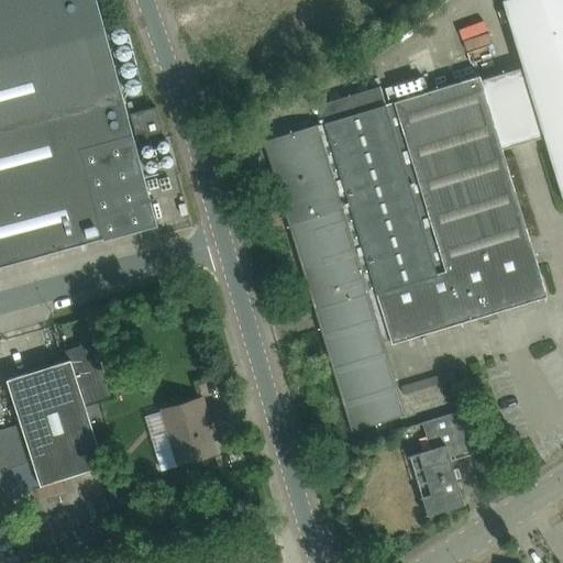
[(0,0),(0,266),(102,239),(102,241),(157,225),(96,0),(0,0)]
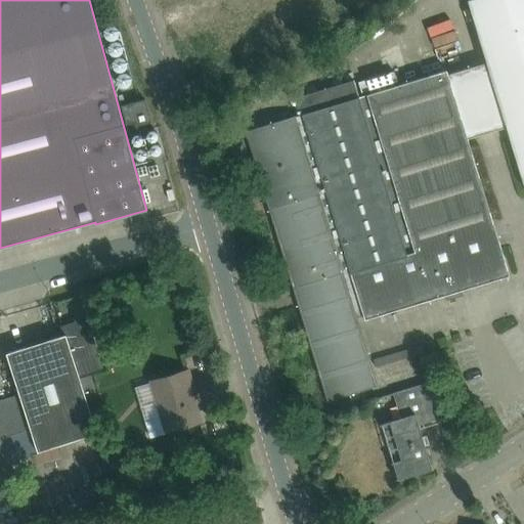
[(509,275),(467,138),(506,127),(523,186),(523,0),(468,0),(487,62),(447,75),(445,70),(356,97),(352,81),(314,92),(294,98),(300,116),(246,131),(328,400),(377,385),(372,369),(425,353),(422,345),(368,360),(355,315),(362,313),(364,319),(444,295),(446,300),(464,295),(462,290),(509,275)]
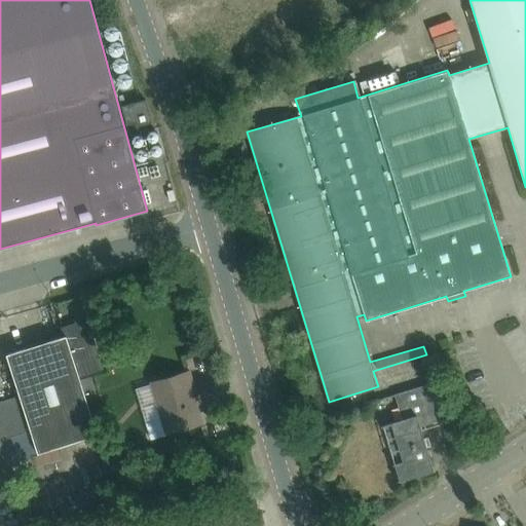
[(466,20),(442,28),(446,39),(471,31),(466,20)]
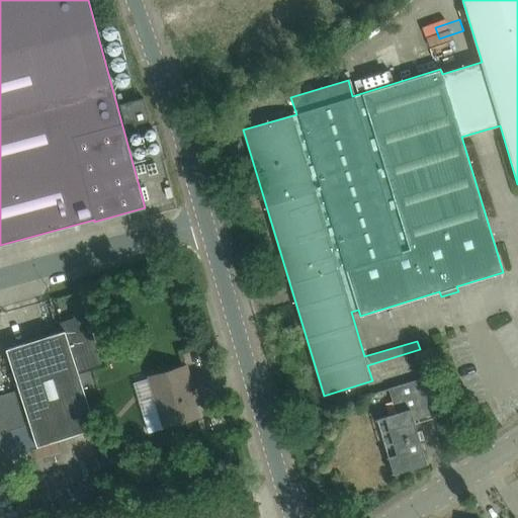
[(143,98),(136,100),(119,105),(124,126),(149,120),(143,98)]
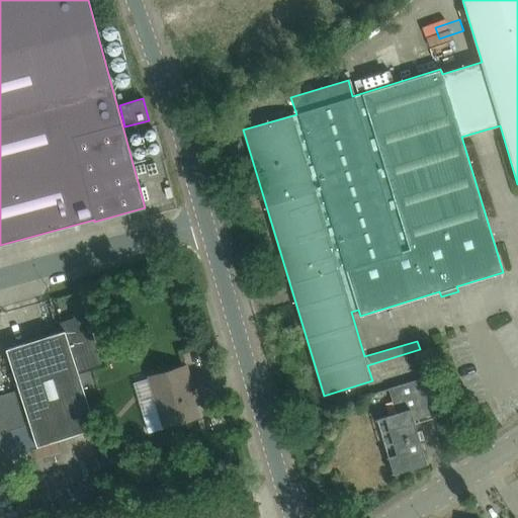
[(240,138),(227,141),(236,170),(249,166),(240,138)]
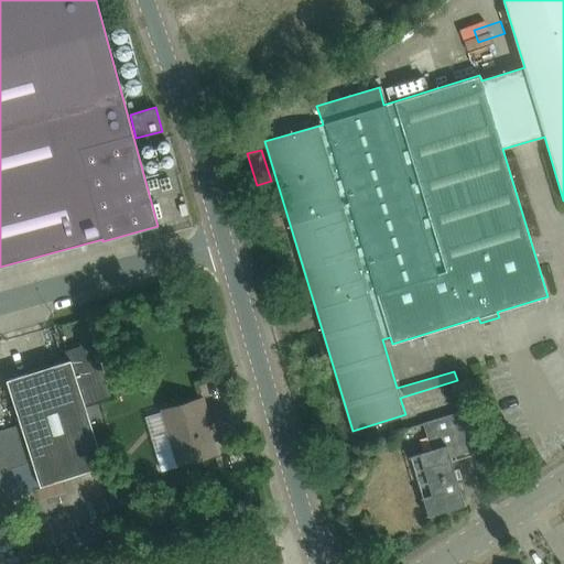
[(112,336),(109,326),(100,328),(96,334),(98,340),(112,336)]
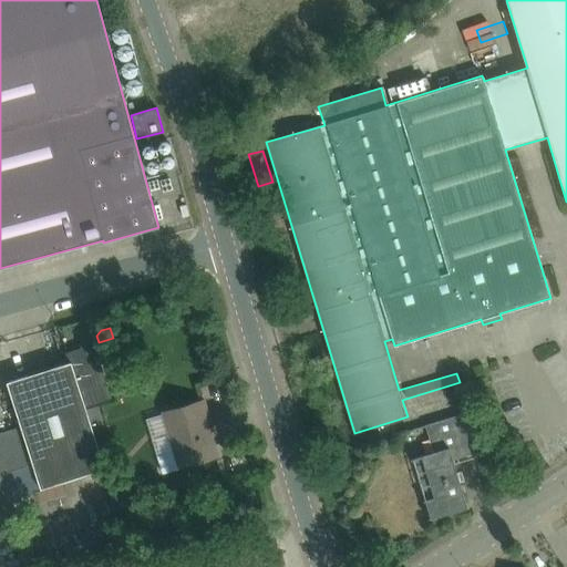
[(20,425),(19,428),(18,433),(20,441),(22,449),(26,459),(30,466),(34,468),(41,488),(105,468),(85,405),(110,398),(93,346),(66,353),(70,362),(7,382),(20,425)]
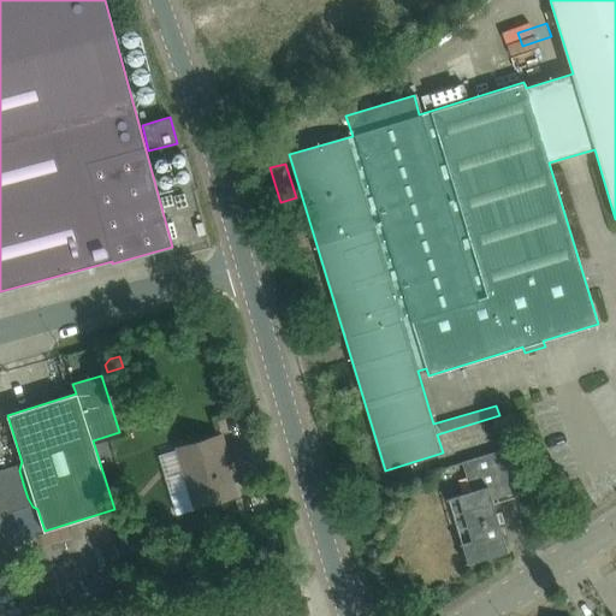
[(177,450),(158,456),(176,514),(195,508),(236,496),(225,457),(227,456),(221,434),(177,449),(177,450)]
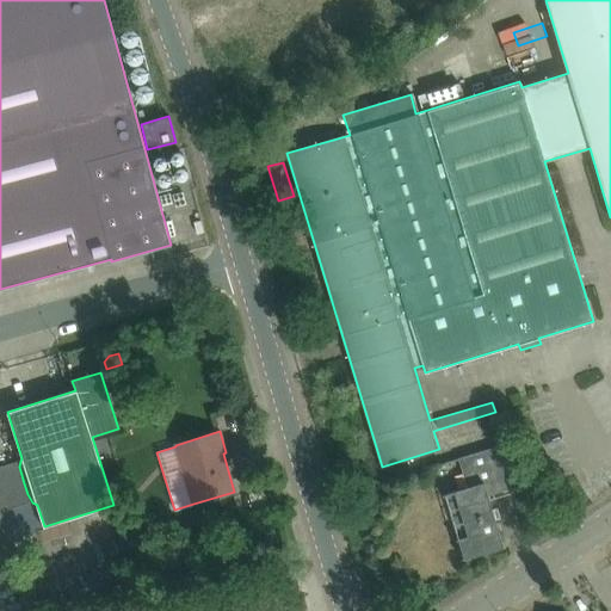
[(456,541),(460,539),(466,559),(504,547),(488,495),(511,488),(499,446),(458,458),(467,487),(442,495),(443,497),(446,495),(460,538),(456,539),(456,541)]
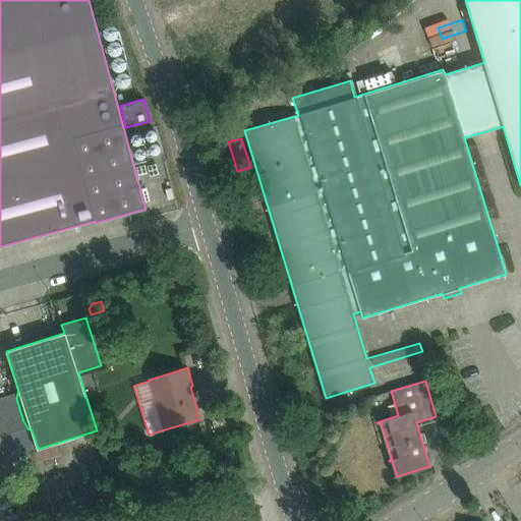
[(0,503),(12,499),(0,458),(0,436),(27,428),(23,421),(20,412),(18,405),(16,398),(17,393),(0,397),(0,503)]
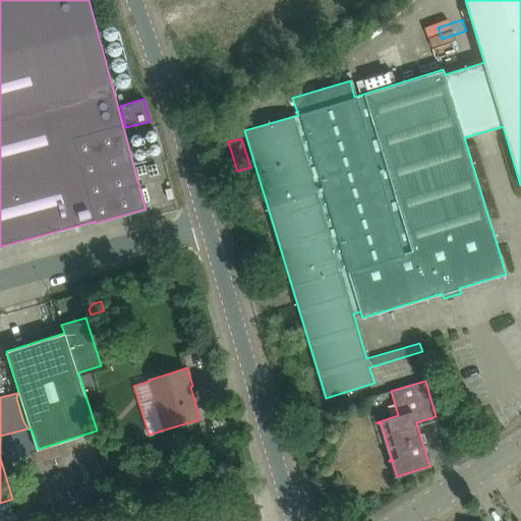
[(230,500),(227,488),(216,491),(219,503),(230,500)]
